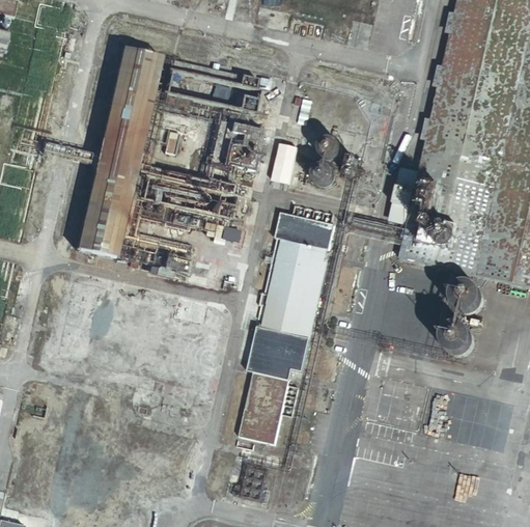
[(19,0),(0,0),(0,14),(16,18),(19,0)]
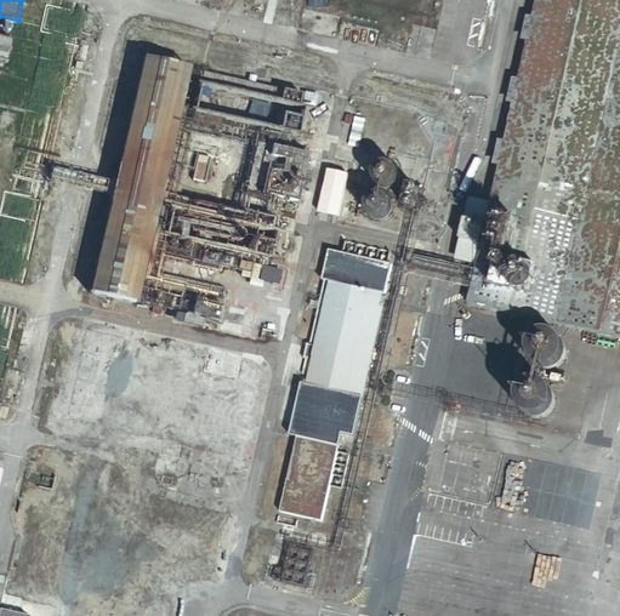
[(479,261),(470,302),(619,336),(619,0),(536,0),(493,199),(479,261)]
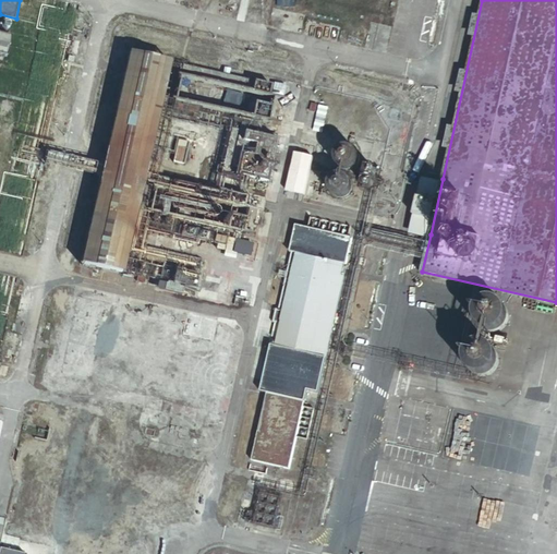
[(13,34),(0,31),(0,51),(9,55),(13,34)]
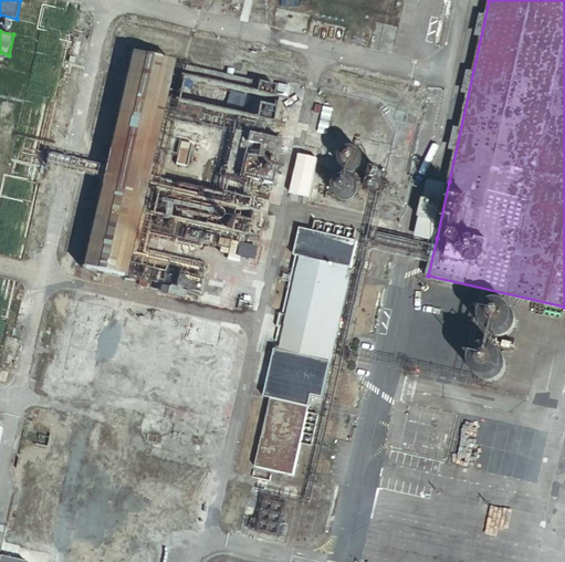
[(175,61),(132,51),(83,266),(126,276),(175,61)]
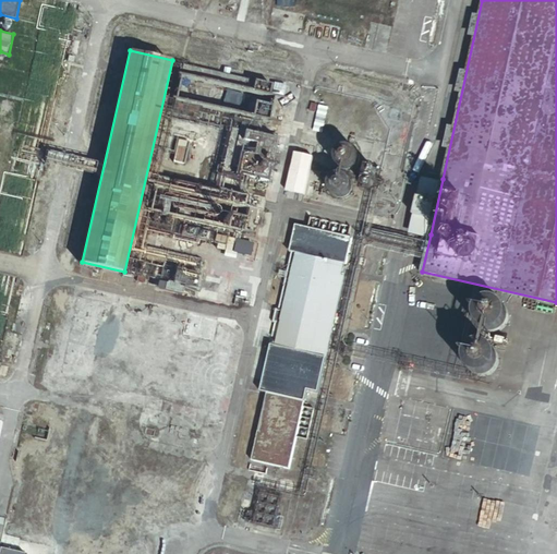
[(274,83),(183,63),(176,99),(270,120),(276,94),(270,93),(274,83)]
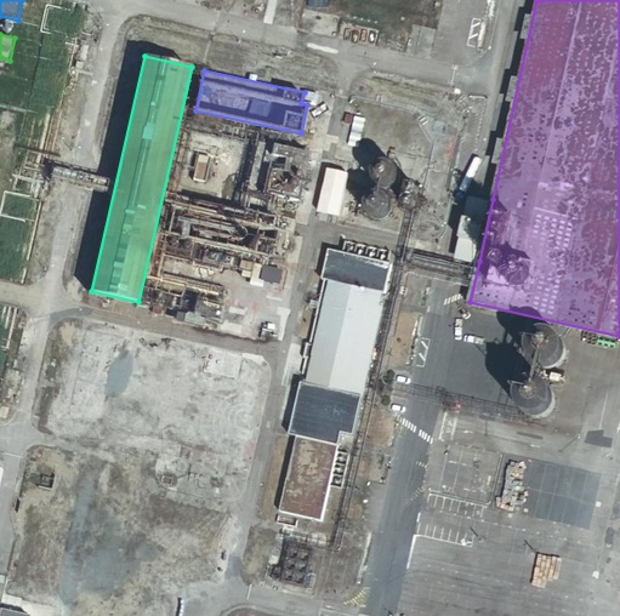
[(310,152),(259,141),(248,189),(299,201),(310,152)]
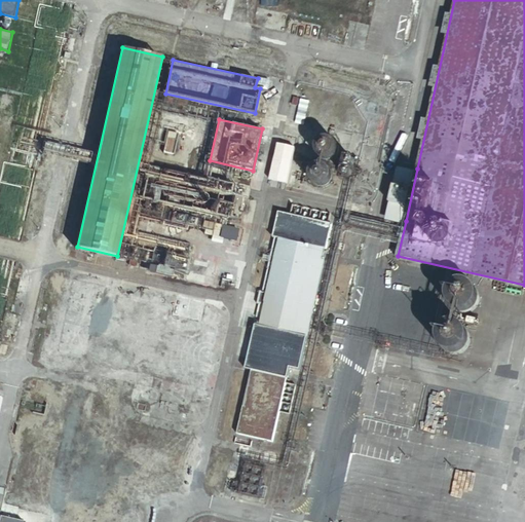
[(180,133),(169,129),(164,150),(175,153),(180,133)]
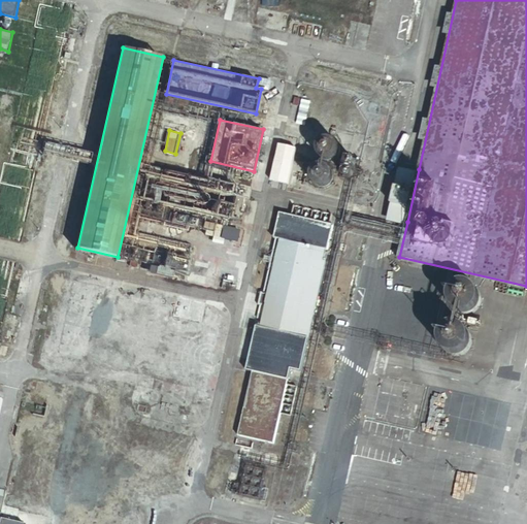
[(341,152),(342,149),(342,146),(342,143),(341,140),(339,138),(337,137),(334,136),(332,135),(329,136),(327,137),(324,138),(323,140),(321,143),(321,146),(321,149),(322,152),(323,154),(325,156),(327,157),(330,158),(333,158),(335,157),(338,156),(340,154),(341,152)]
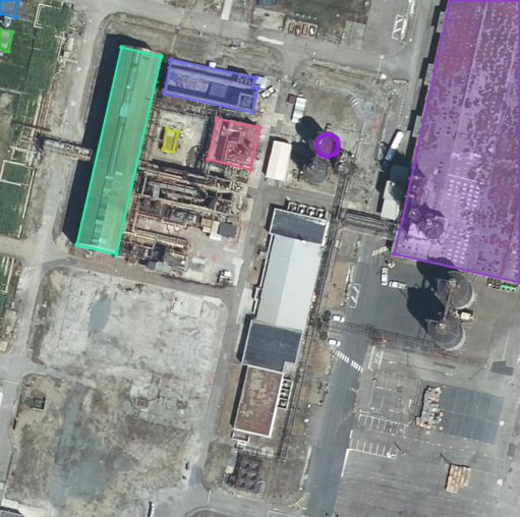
[(287,179),(294,141),(278,138),(270,175),(287,179)]
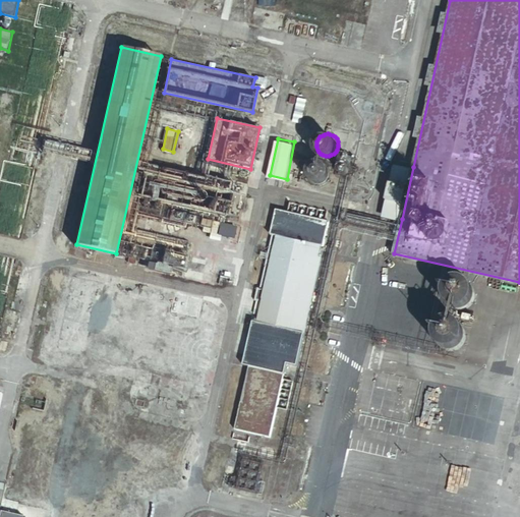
[(331,176),(332,173),(332,171),(332,168),(331,165),(329,163),(327,162),(324,161),(322,160),(319,161),(315,162),(313,163),(311,165),(310,168),(310,170),(310,173),(311,176),(312,178),(314,180),(316,181),(320,182),(323,182),(325,181),(328,180),(330,178),(331,176)]
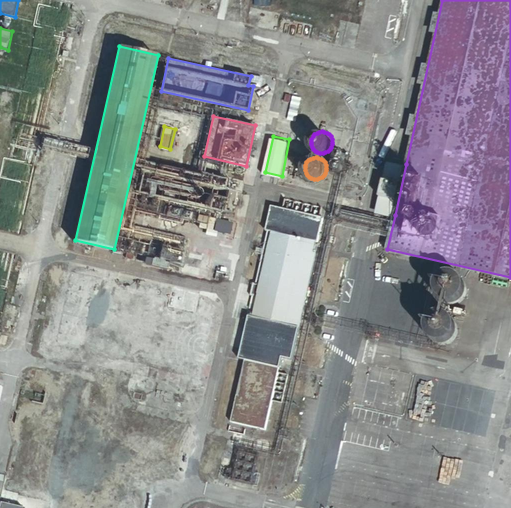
[(227,179),(145,161),(138,192),(225,212),(230,189),(225,188),(227,179)]
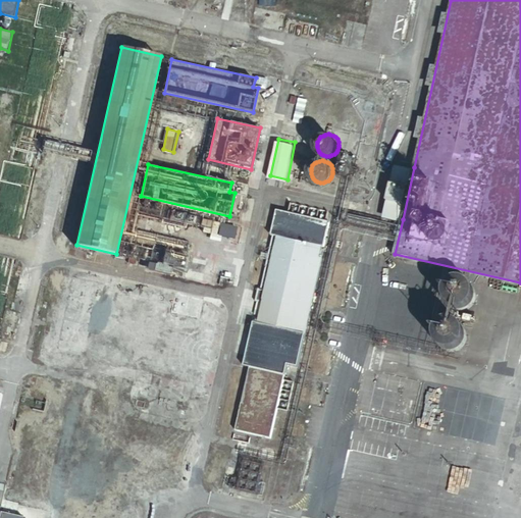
[(386,216),(403,219),(414,167),(399,164),(386,216)]
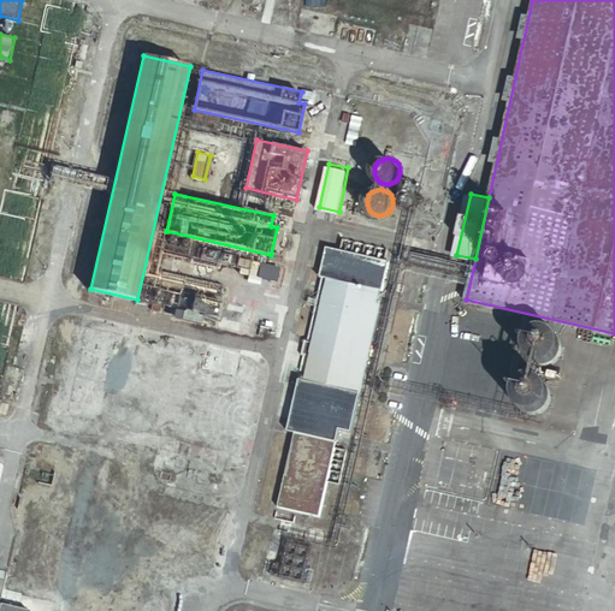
[(389,245),(346,236),(342,249),(326,247),(320,276),(321,276),(319,291),(320,291),(311,340),(303,339),(296,375),(300,377),(289,429),(295,431),(279,505),(320,514),(329,479),(341,481),(348,449),(336,446),(337,442),(342,443),(344,428),(352,429),(353,428),(360,403),(380,304),(377,303),(379,288),(384,289),(390,260),(386,260),(389,245)]
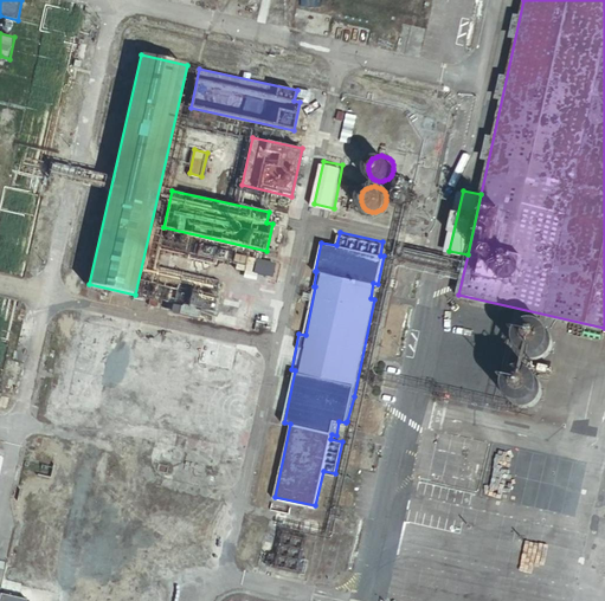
[(229,249),(201,243),(199,252),(226,258),(229,249)]
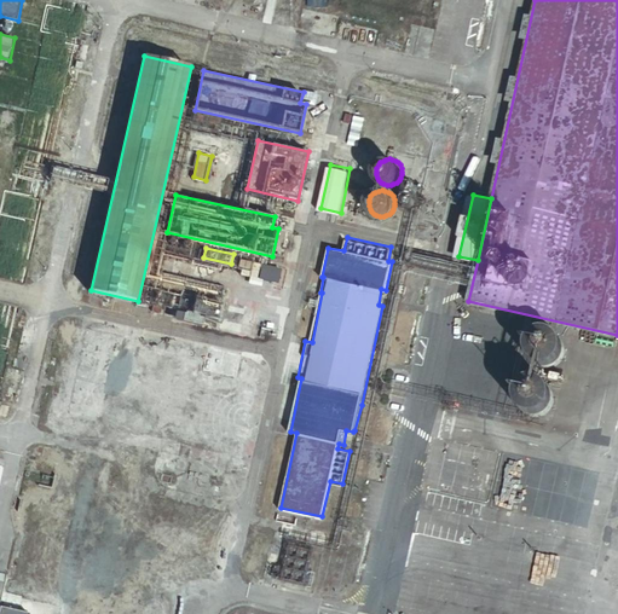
[(283,265),(246,256),(243,271),(281,279),(283,265)]
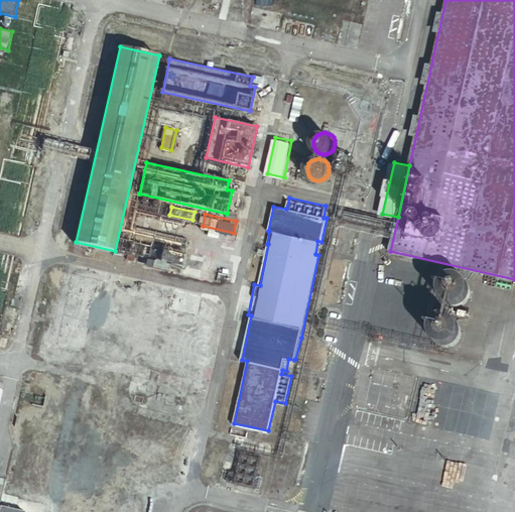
[(187,252),(161,247),(158,259),(158,261),(170,264),(183,266),(187,252)]
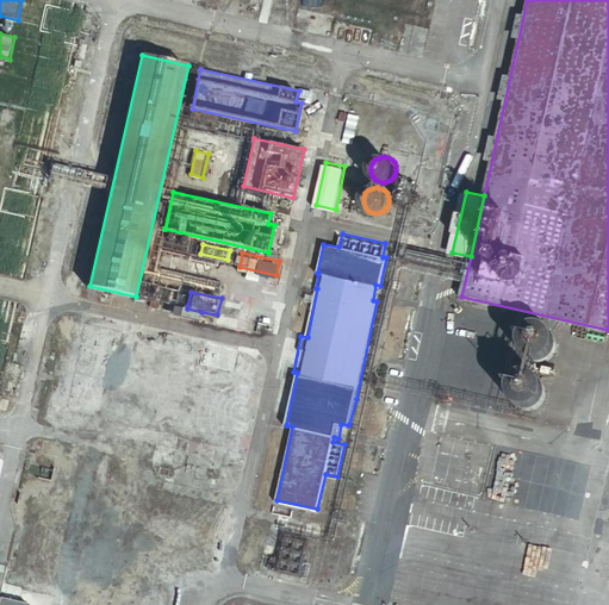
[(202,312),(187,309),(187,306),(175,304),(173,311),(200,317),(202,312)]
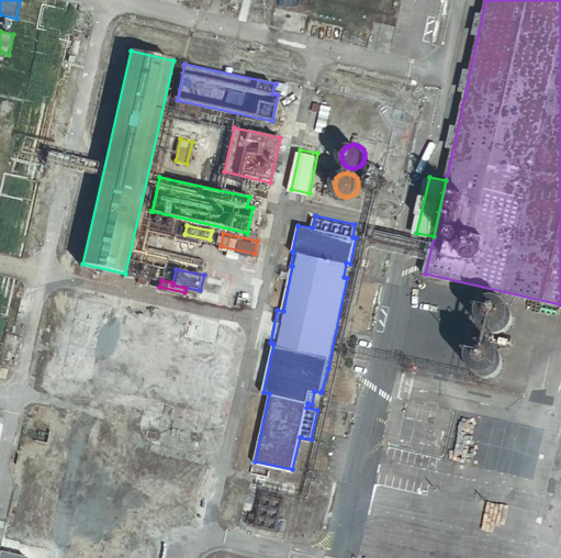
[(513,322),(514,320),(514,317),(514,315),(514,313),(514,311),(513,309),(512,308),(511,305),(509,303),(508,302),(506,301),(504,300),(502,299),(501,299),(498,299),(496,299),(494,299),(492,299),(490,300),(489,301),(486,302),(485,303),(483,305),(482,307),(481,309),(481,311),(480,313),(480,315),(480,317),(481,320),(481,322),(482,323),(483,325),(484,326),(486,328),(487,330),(490,331),(492,331),(494,332),(496,332),(498,332),(501,332),(502,332),(504,331),(506,330),(507,328),(509,326),(511,325),(512,323),(513,322)]
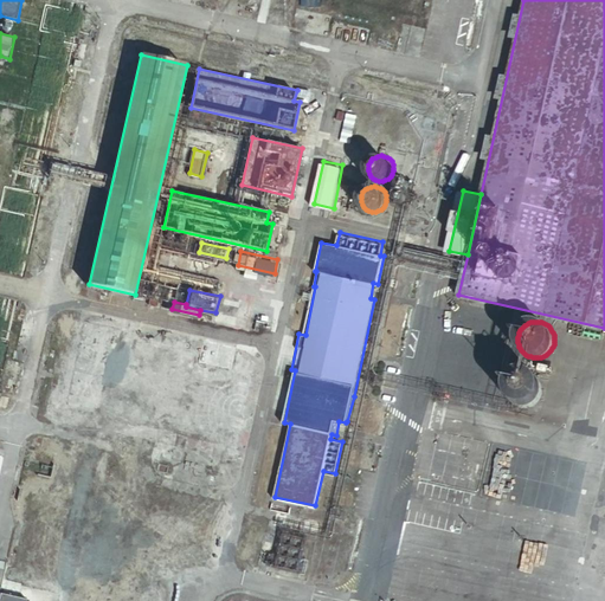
[(541,395),(542,393),(542,392),(542,389),(542,387),(542,385),(541,382),(540,380),(539,377),(538,376),(536,374),(534,373),(533,372),(531,372),(528,370),(526,370),(523,370),(521,370),(519,372),(517,372),(515,373),(513,374),(512,376),(510,377),(508,380),(508,382),(507,383),(507,386),(507,388),(507,391),(507,393),(508,395),(508,398),(510,399),(512,401),(513,402),(515,404),(516,405),(519,406),(521,406),(523,407),(526,407),(528,406),(531,406),(532,405),(534,404),(536,402),(538,401),(539,399),(540,398),(541,395)]
